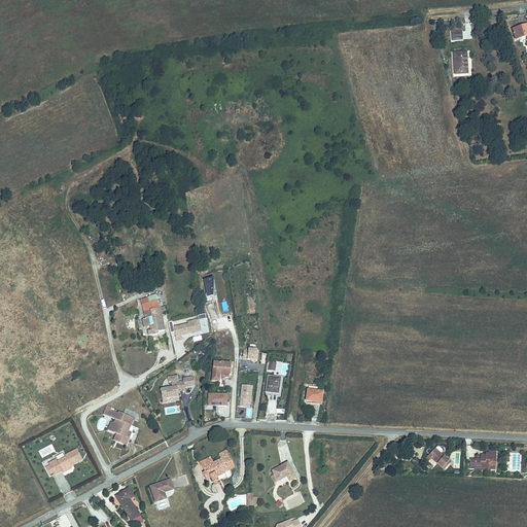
[(526,25),(513,30),(516,39),(525,36),(526,41),(526,40),(526,25)]
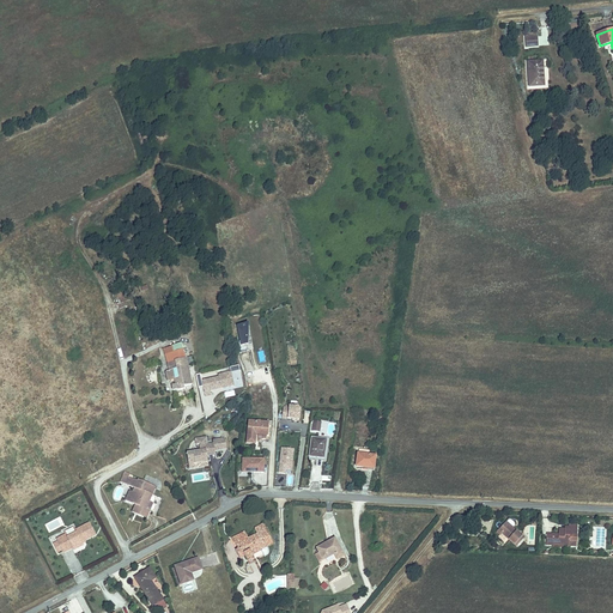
[(535,47),(535,37),(525,38),(525,48),(535,47)]
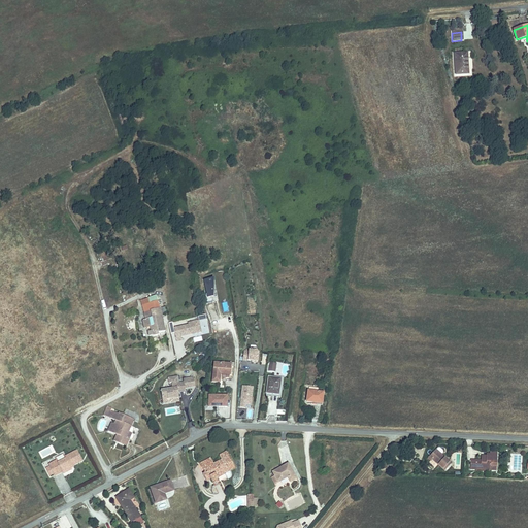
[(465,54),(455,55),(456,75),(466,75),(465,54)]
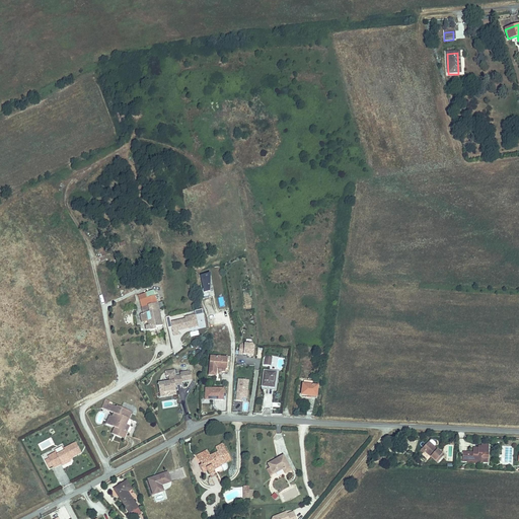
[(210,275),(201,277),(203,290),(200,290),(202,298),(209,297),(208,293),(210,293),(210,275)]
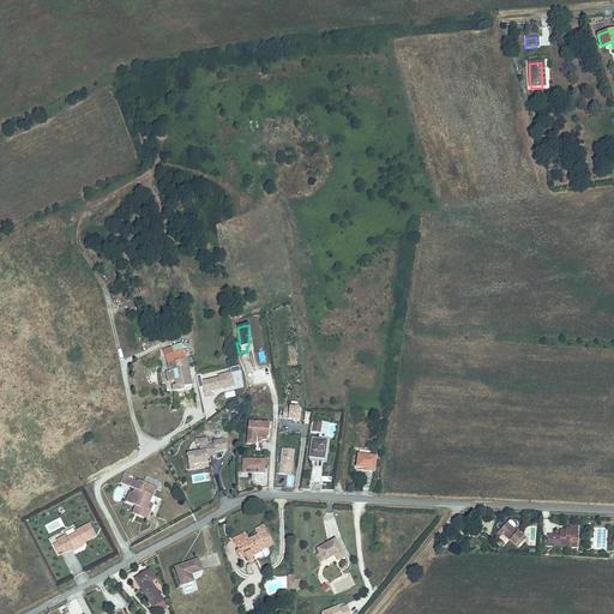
[(172,348),(161,351),(168,372),(173,392),(174,395),(179,393),(178,391),(192,387),(182,351),(174,355),(172,348)]
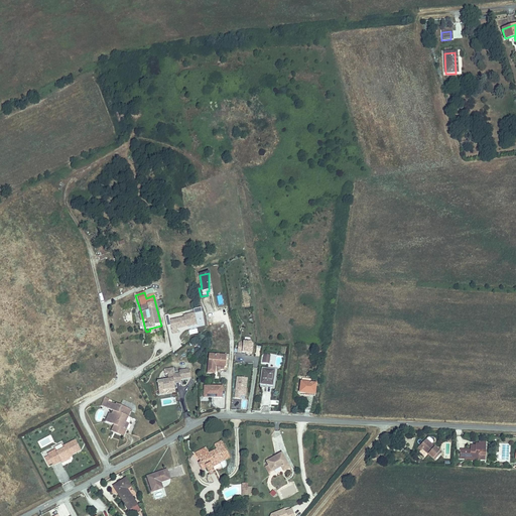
[(194,313),(184,315),(184,318),(170,320),(173,335),(177,333),(176,330),(197,326),(194,313)]
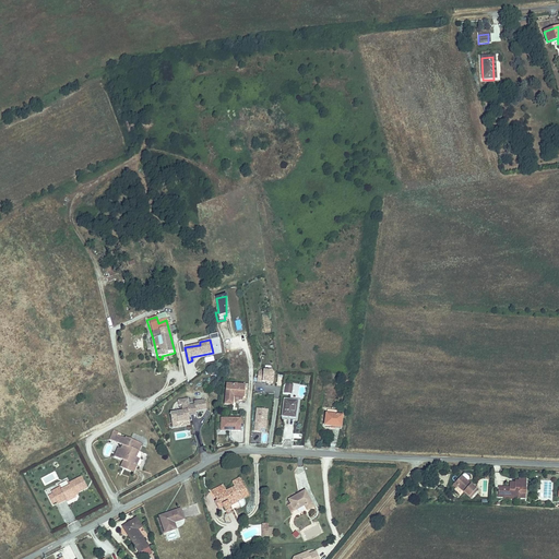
[(258,371),(257,381),(273,383),(274,373),(271,371),(263,370),(263,371),(258,371)]
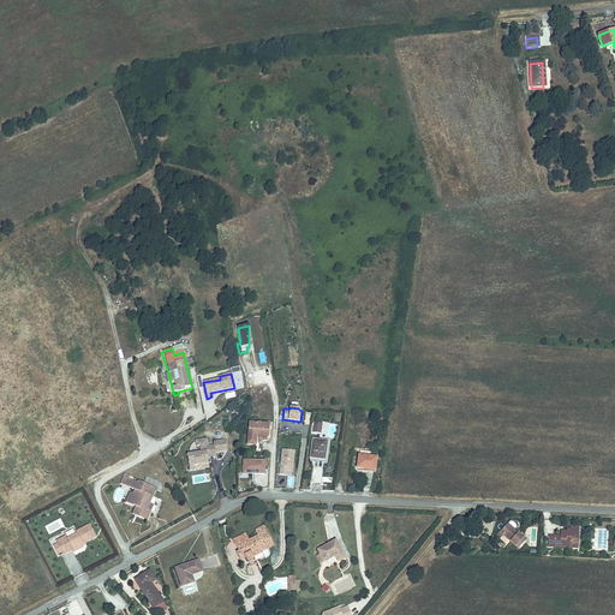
[(251,424),(250,446),(258,446),(258,436),(270,436),(270,424),(251,424)]
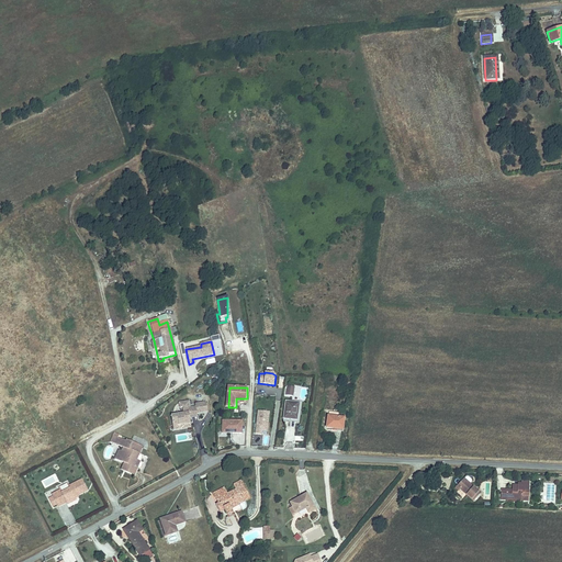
[(287,400),(284,417),(299,418),(301,401),(287,400)]
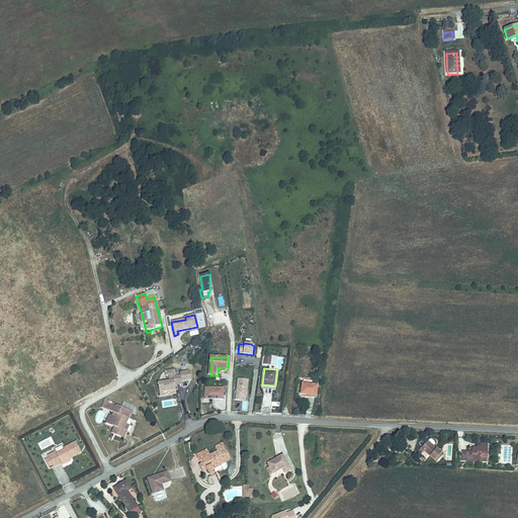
[(174,375),(173,369),(165,370),(165,374),(168,374),(169,380),(166,380),(156,381),(158,396),(164,395),(164,391),(175,390),(174,384),(175,382),(174,375)]
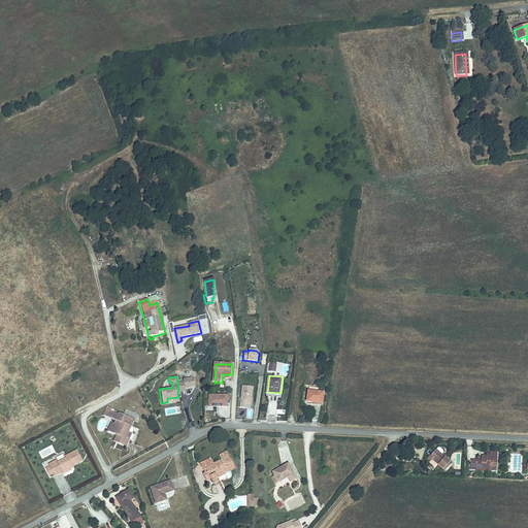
[(184,378),(185,382),(185,388),(195,386),(194,377),(184,378)]
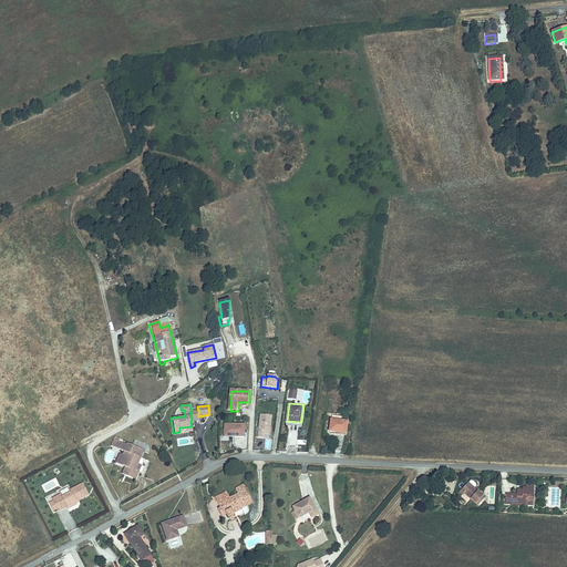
[(271,415),(260,415),(257,437),(264,439),(264,434),(269,435),(271,415)]
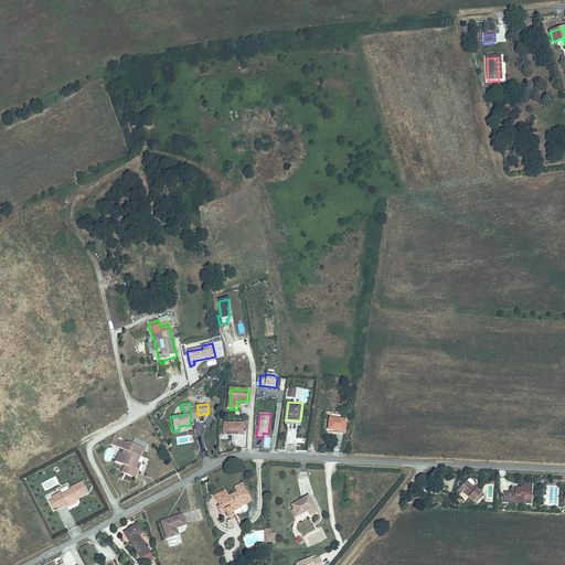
[(330,417),(329,429),(344,430),(347,418),(340,418),(340,414),(334,414),(334,417),(330,417)]
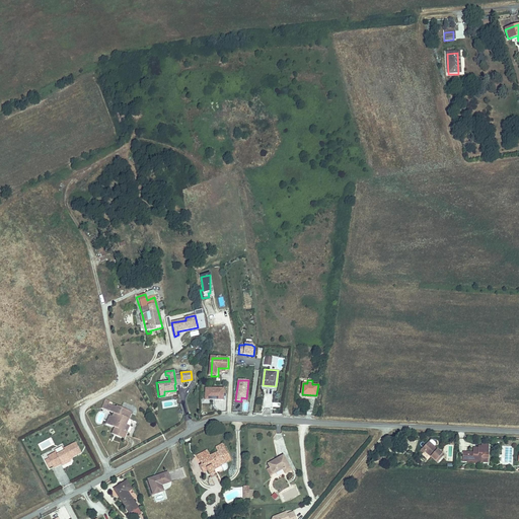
[(223,389),(205,388),(205,399),(223,400),(223,389)]
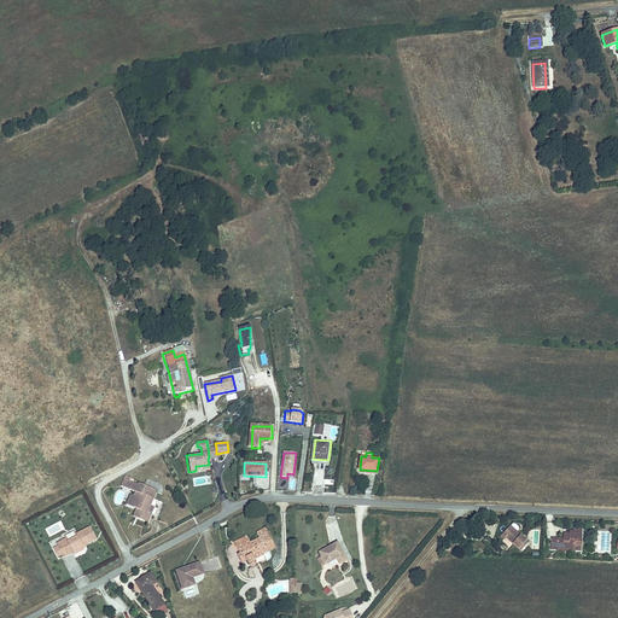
[(318,467),(315,485),(324,487),(326,468),(318,467)]
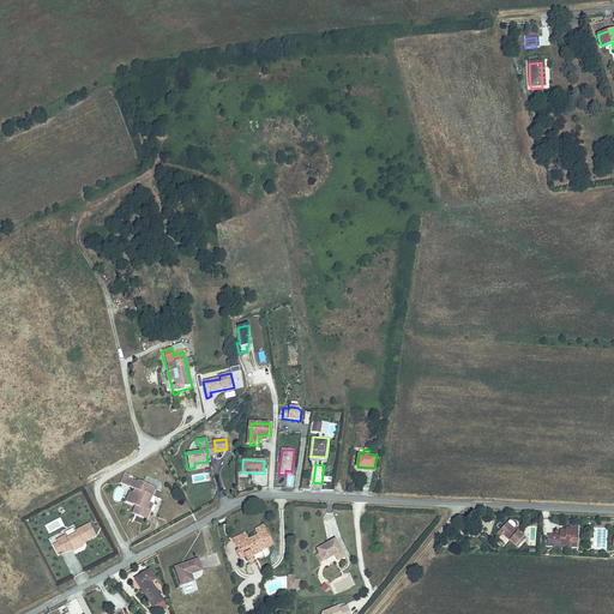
[(126,483),(128,476),(125,475),(126,471),(121,469),(116,480),(126,483)]
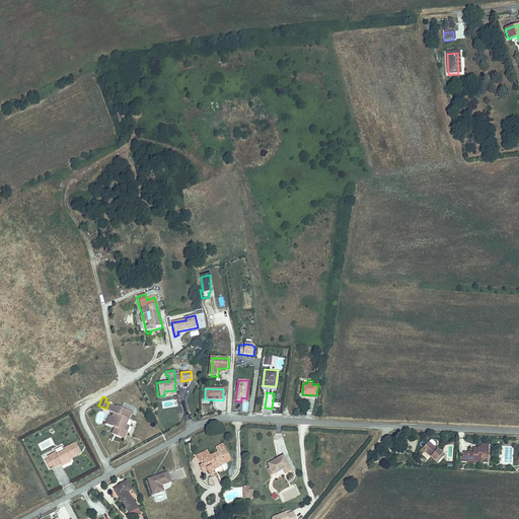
[(114,404),(108,402),(106,409),(110,411),(108,414),(106,413),(102,422),(112,426),(109,431),(112,432),(121,436),(124,429),(121,427),(123,422),(122,421),(124,416),(126,416),(128,410),(114,403),(114,404)]
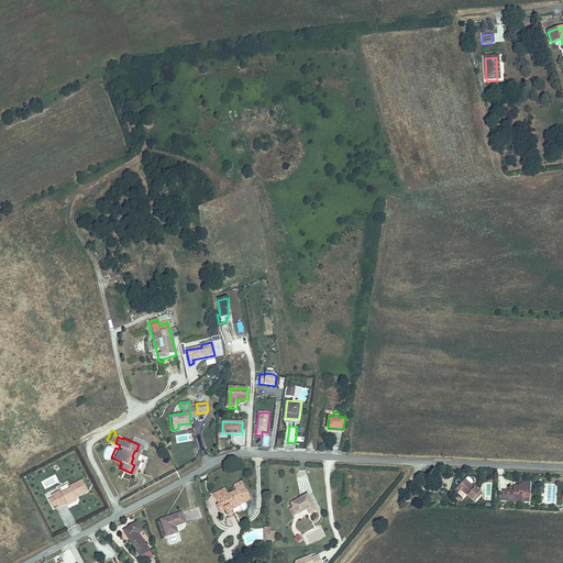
[(75,499),(74,498),(77,496),(87,492),(81,481),(68,487),(69,489),(61,494),(59,492),(51,495),(52,498),(47,500),(52,507),(55,505),(57,507),(65,504),(66,506),(75,500),(75,499)]
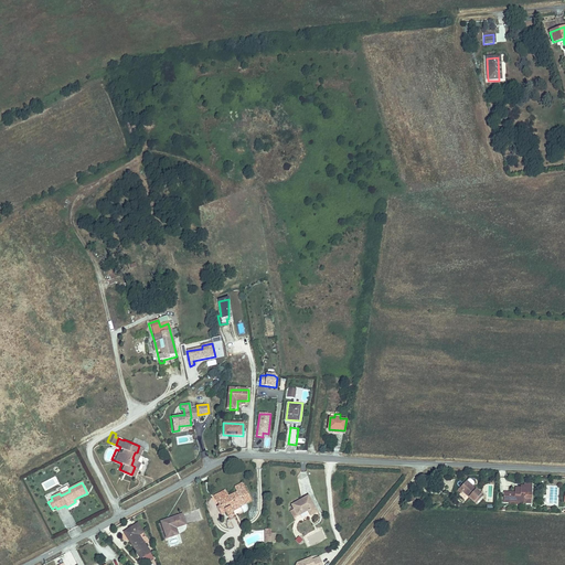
[(480,497),(465,482),(456,490),(457,491),(456,493),(460,498),(464,494),(473,503),(480,497)]
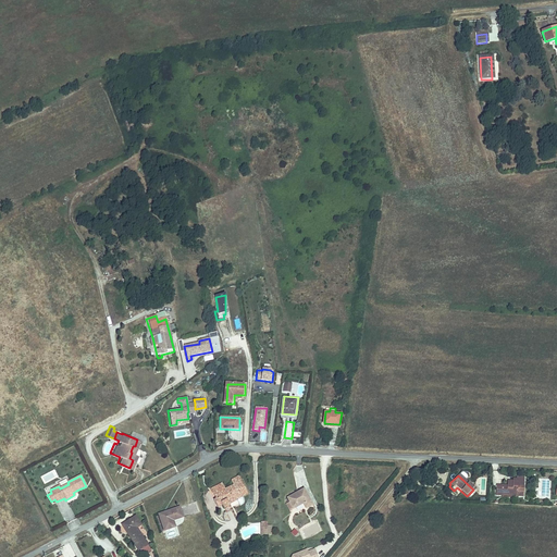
[(226,489),(214,494),(218,499),(214,500),(219,509),(223,507),(224,510),(231,507),(229,504),(242,497),(243,498),(250,494),(244,481),(236,485),(227,491),(226,489)]
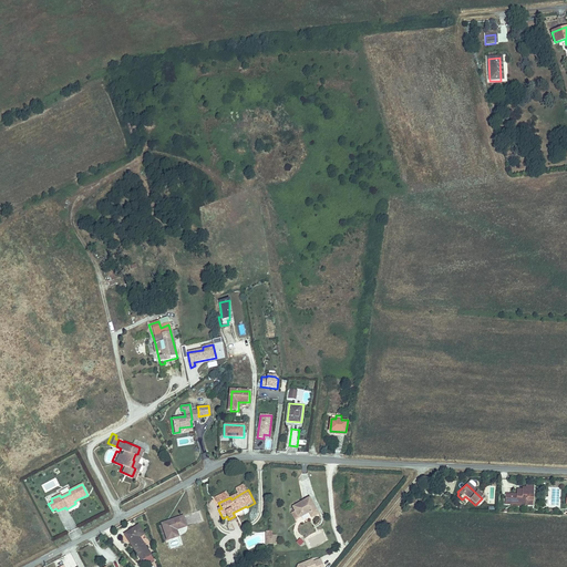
[(516,495),(514,495),(503,495),(503,505),(509,505),(509,502),(519,502),(519,505),(532,506),(532,490),(525,490),(519,490),(519,494),(516,495)]
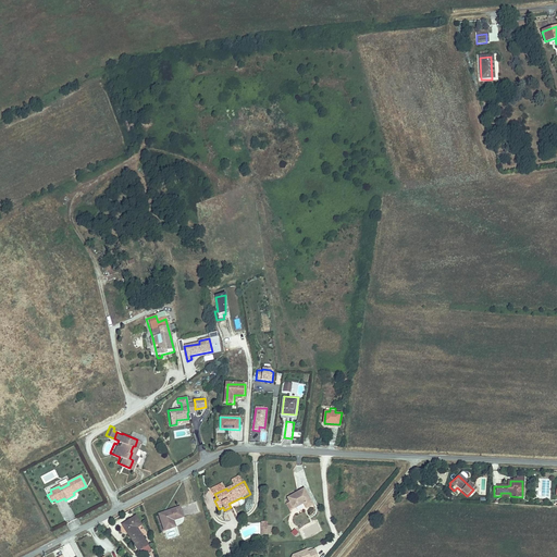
[(213,494),(214,494),(226,489),(224,484),(212,491),(213,494)]
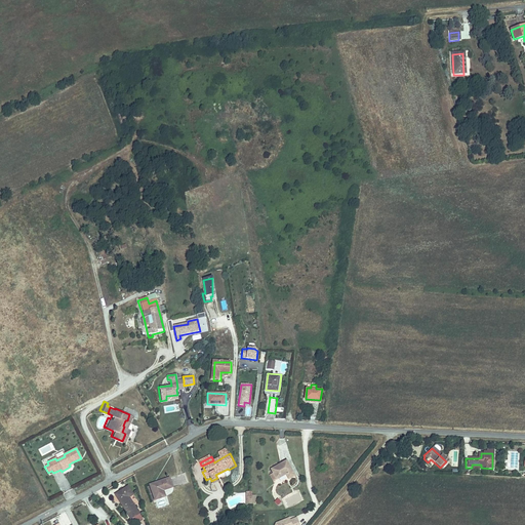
[(288,460),(273,470),(274,472),(277,479),(288,473),(291,479),(296,476),(288,460)]
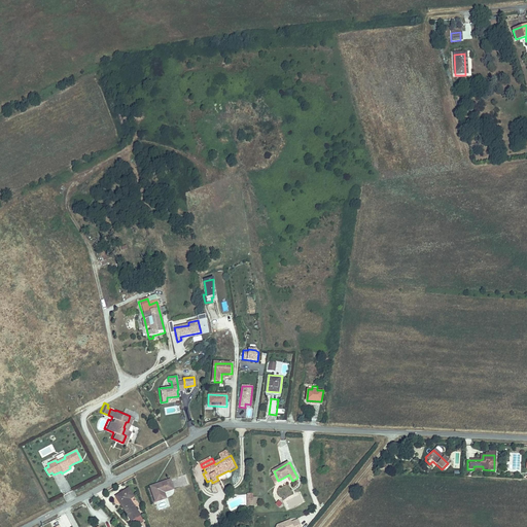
[(156,502),(167,498),(169,497),(172,496),(173,495),(174,493),(174,491),(174,490),(170,480),(169,481),(150,488),(156,502)]
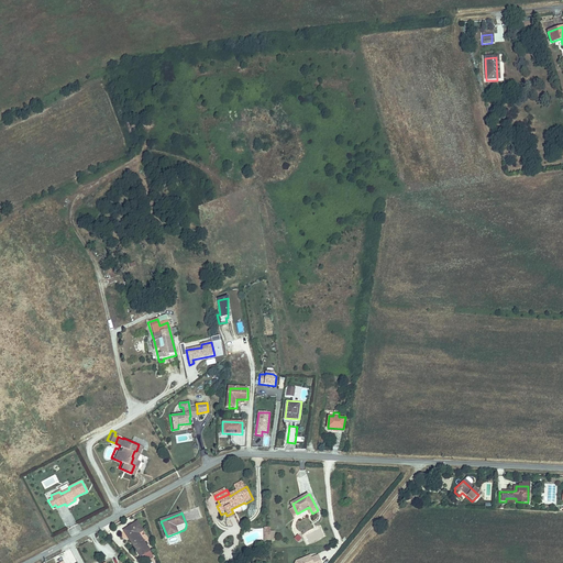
[(142,521),(130,527),(134,536),(131,537),(142,555),(151,551),(141,532),(146,529),(142,521)]
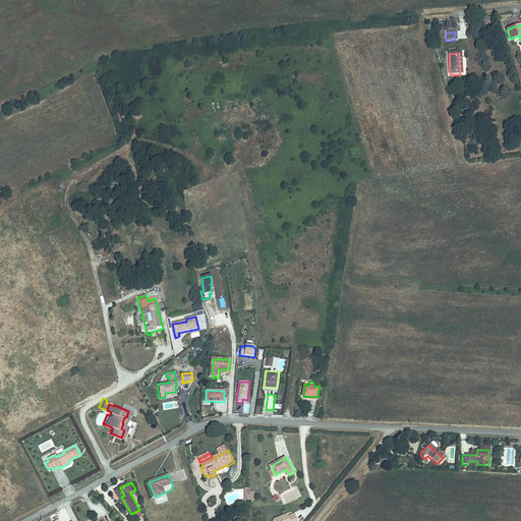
[(296,488),(282,494),(285,503),(299,497),(296,488)]
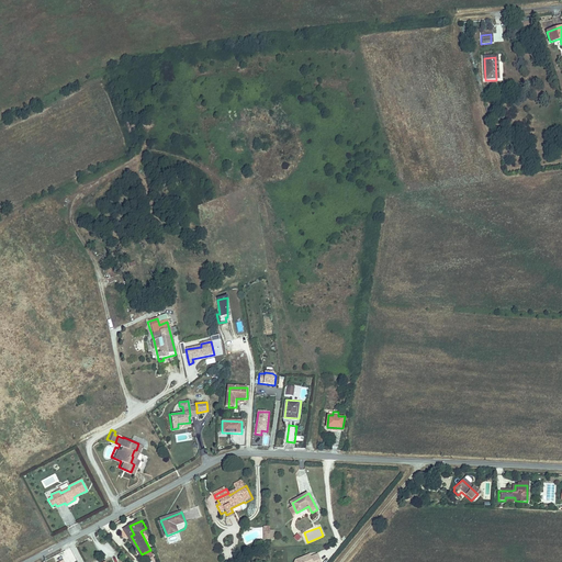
[(142,557),(144,561),(153,555),(150,551),(142,557)]
